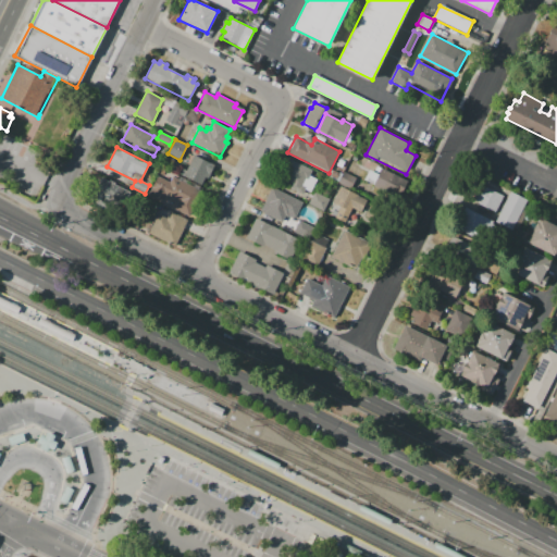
[(195,155),(214,164),(207,178),(205,177),(201,185),(184,176),(195,155)]
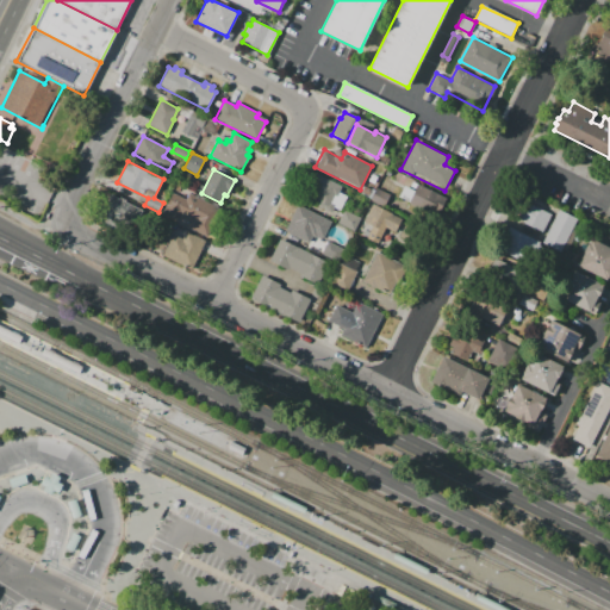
[(315,173),(342,186),(336,197),(335,195),(330,203),(335,205),(330,215),(315,206),(318,201),(309,197),(313,187),(309,185),(315,173)]
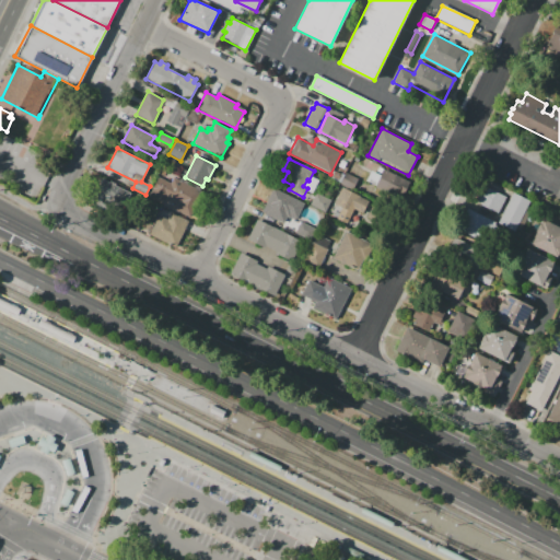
[(409,183),(400,198),(365,181),(374,164),(409,183)]
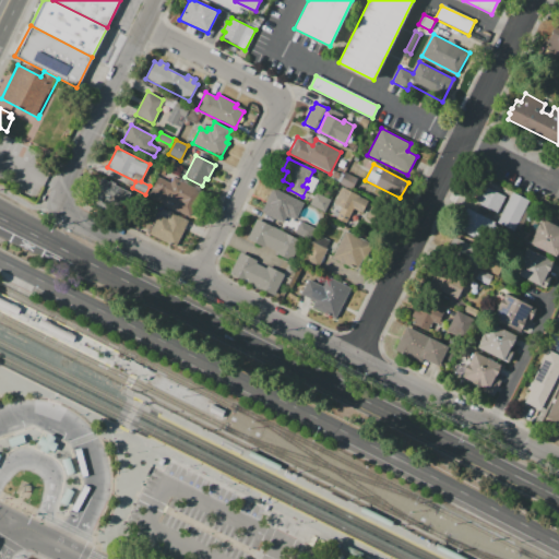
[(339,182),(344,171),(357,178),(352,189),(339,182)]
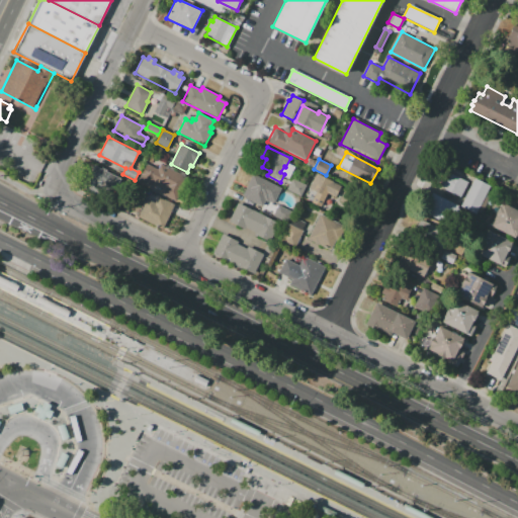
[(147,164),(158,169),(161,164),(178,173),(176,178),(187,184),(177,202),(162,194),(166,187),(156,182),(155,182),(151,189),(138,182),(147,164)]
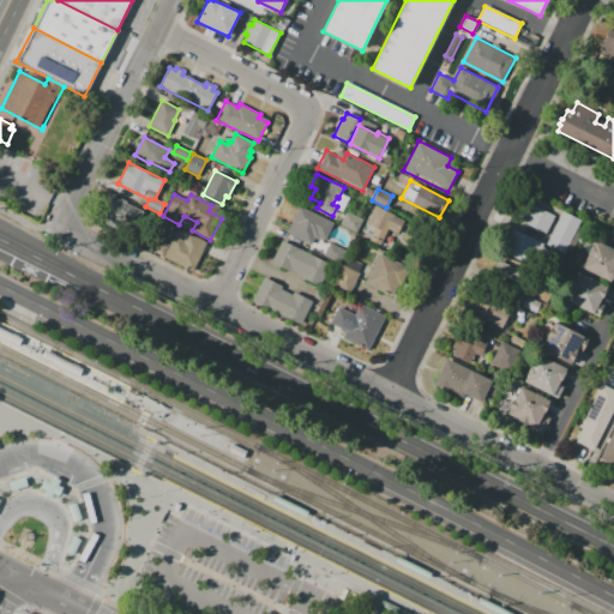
[(136,232),(145,211),(113,196),(103,216),(136,232)]
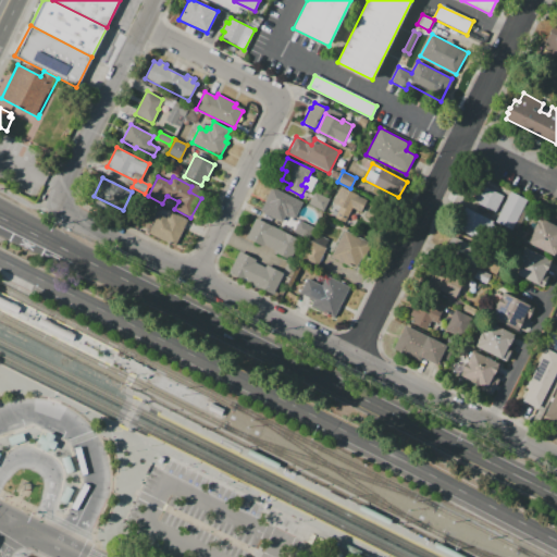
[(504,196),(495,212),(470,199),(478,183),(504,196)]
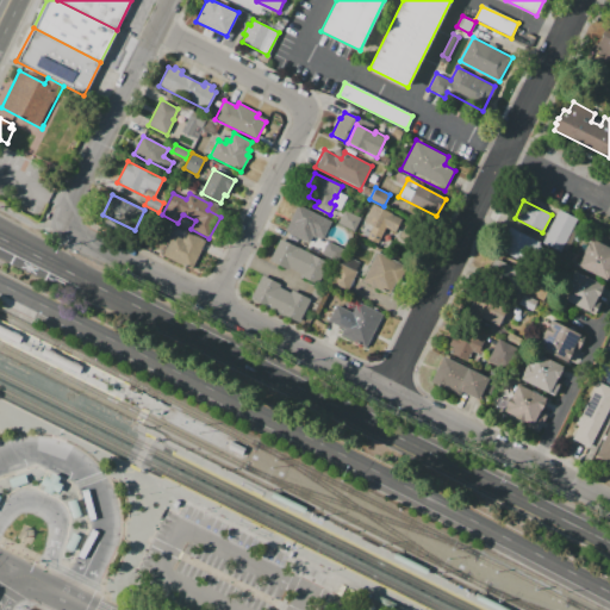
[(373,204),(392,213),(392,215),(403,221),(397,234),(385,228),(383,232),(363,223),(373,204)]
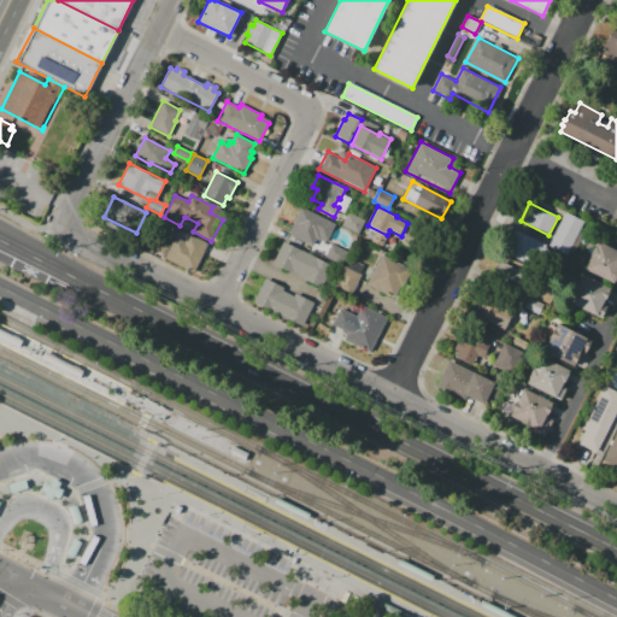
[(301,209),(334,224),(327,240),(321,236),(319,240),(316,238),(311,246),(289,234),(301,209)]
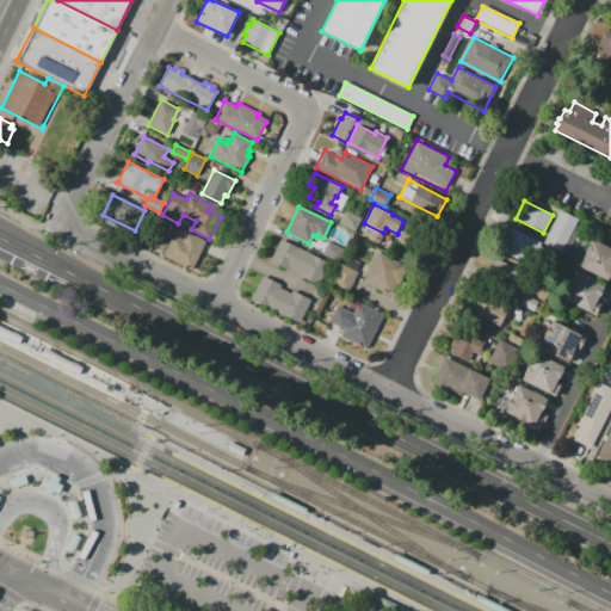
[(560,210),(579,220),(573,229),(578,232),(566,255),(542,244),(560,210)]
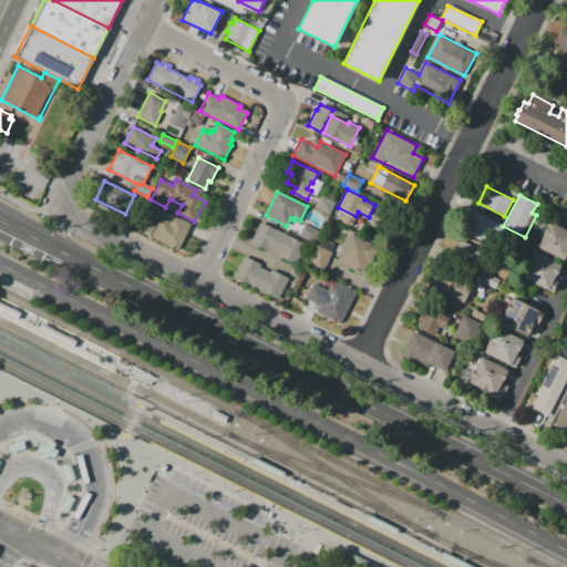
[(320,196),(334,204),(329,215),(313,207),(315,206),(320,196)]
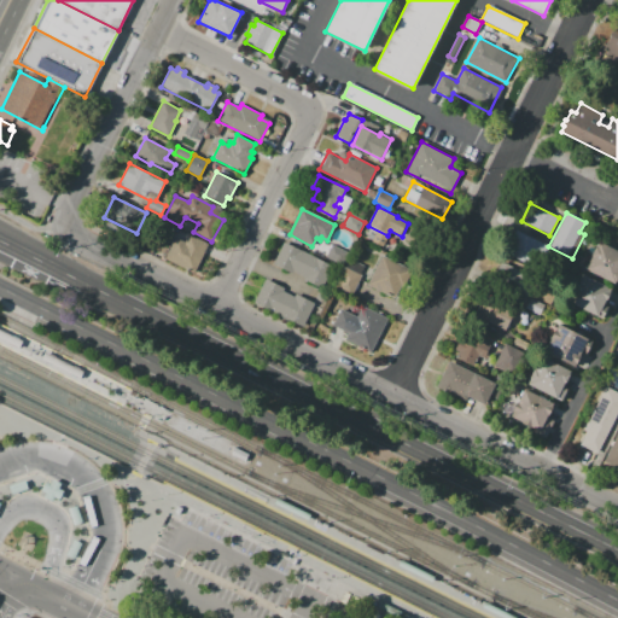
[(516,229),(547,245),(537,266),(528,261),(525,264),(503,254),(516,229)]
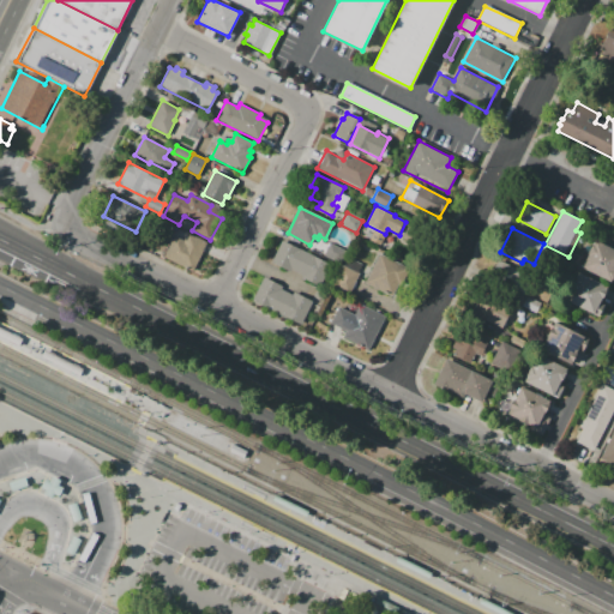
[(175,235),(184,240),(188,233),(209,242),(193,272),(164,257),(175,235)]
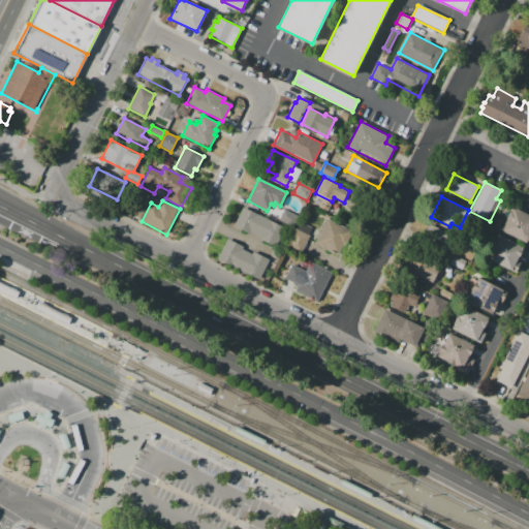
[(243,207),(285,228),(276,247),(260,240),(261,237),(250,231),(249,234),(234,225),(243,207)]
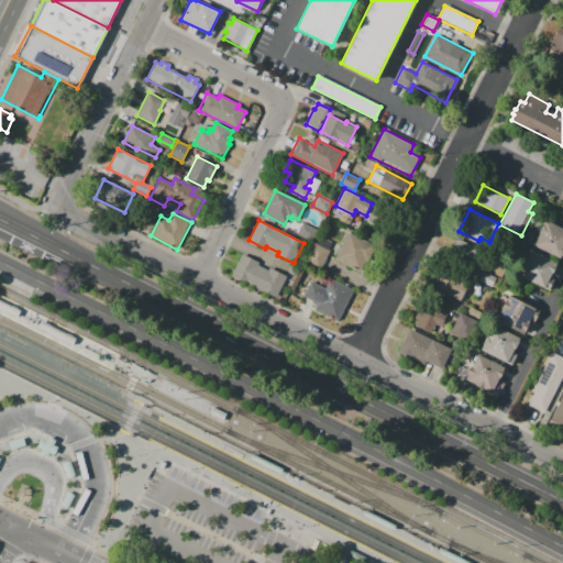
[(562,255),(561,260),(533,245),(539,233),(538,233),(542,224),(543,224),(545,220),(562,229),(562,255)]
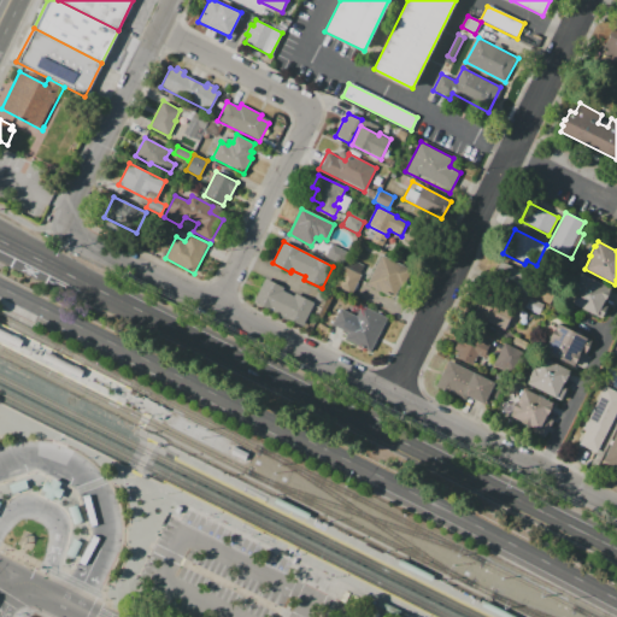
[(331,244),(348,252),(346,254),(347,256),(342,265),(325,257),(331,244)]
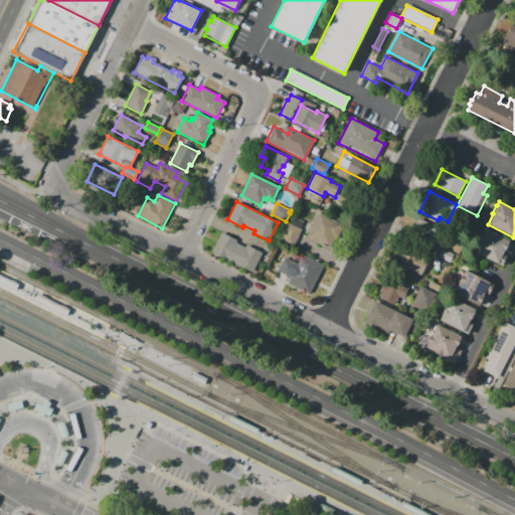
[(318,212),(342,224),(329,249),(306,237),(312,225),(312,224),(318,212)]
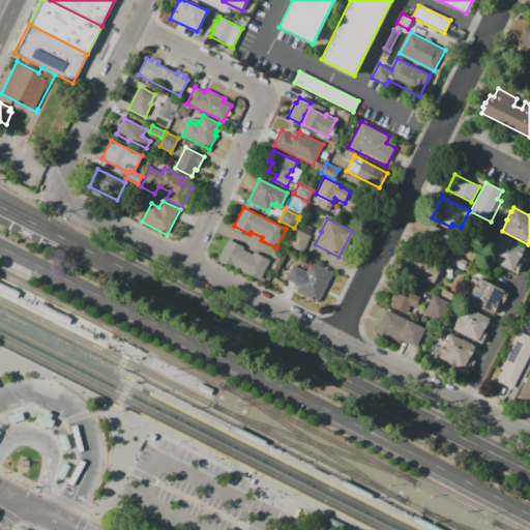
[(296,229),(297,229),(300,223),(312,228),(307,235),(311,236),(302,253),(287,245),(296,229)]
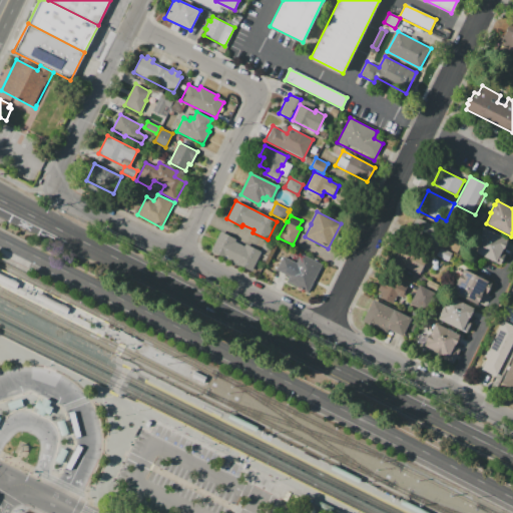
[(417,217),(433,225),(434,222),(448,229),(443,239),(440,238),(436,246),(409,232),(417,217)]
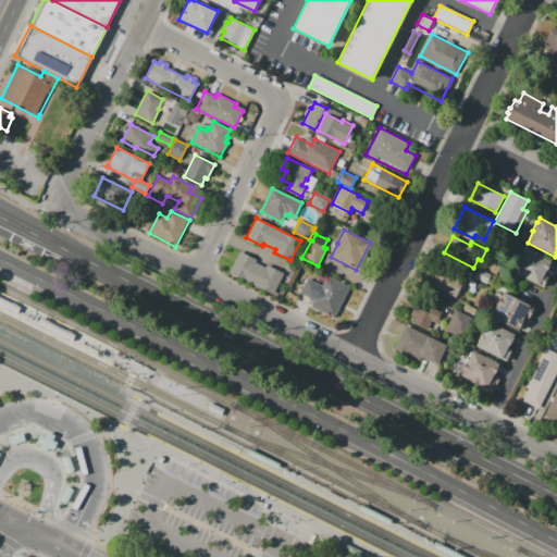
[(542,287),(512,272),(525,247),(552,261),(546,271),(549,272),(542,287)]
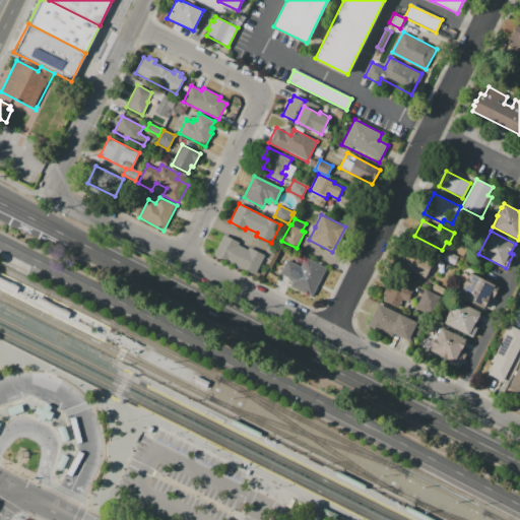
[(255,276),(213,255),(223,235),(240,243),(239,244),(248,249),(248,247),(265,255),(255,276)]
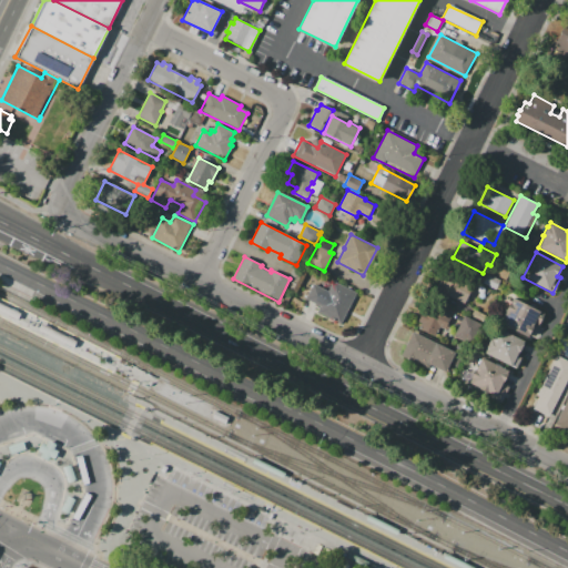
[(463,304),(436,290),(446,269),(474,283),(463,304)]
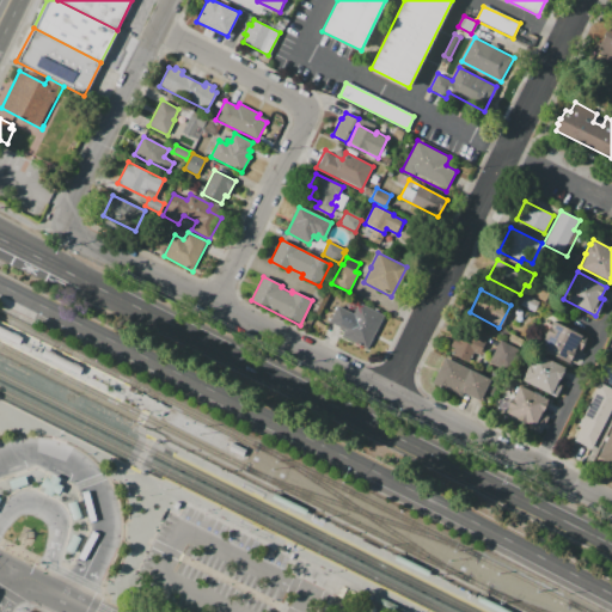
[(360,303),(385,316),(367,350),(342,338),(346,331),(329,323),(337,306),(354,314),(360,303)]
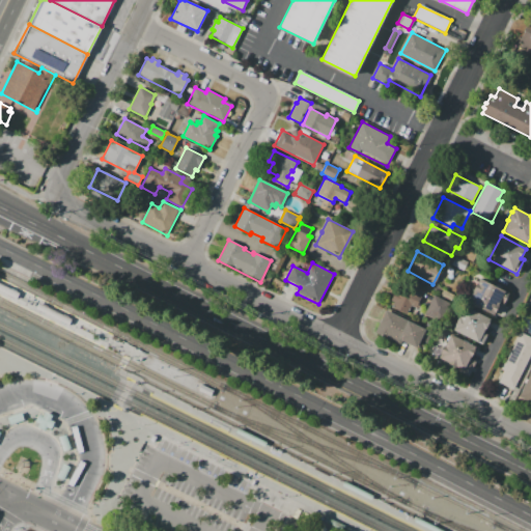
[(493,316),(469,304),(472,299),(469,298),(479,278),(508,294),(503,304),(500,302),(493,316)]
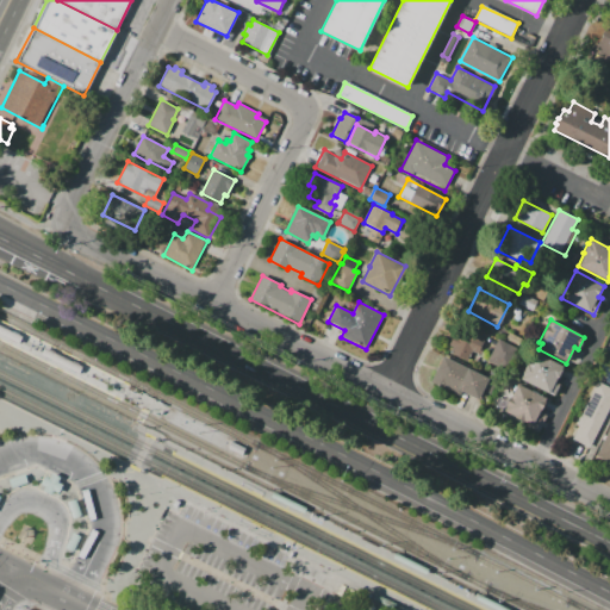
[(0,334),(19,344),(23,337),(0,325),(0,334)]
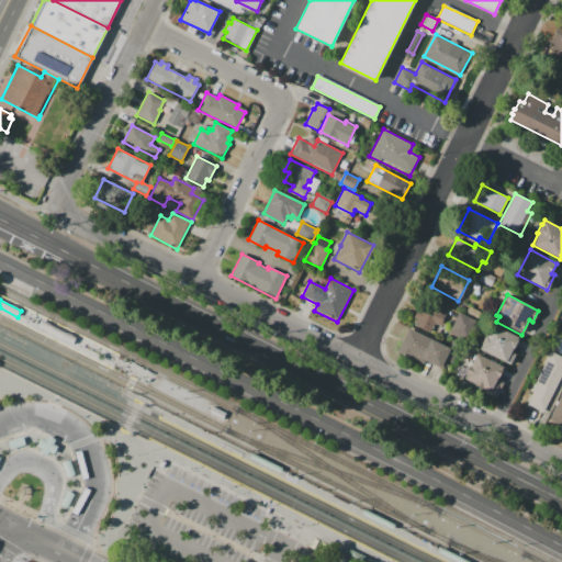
[(447,314),(440,326),(435,323),(430,333),(415,325),(418,319),(414,317),(422,302),(447,314)]
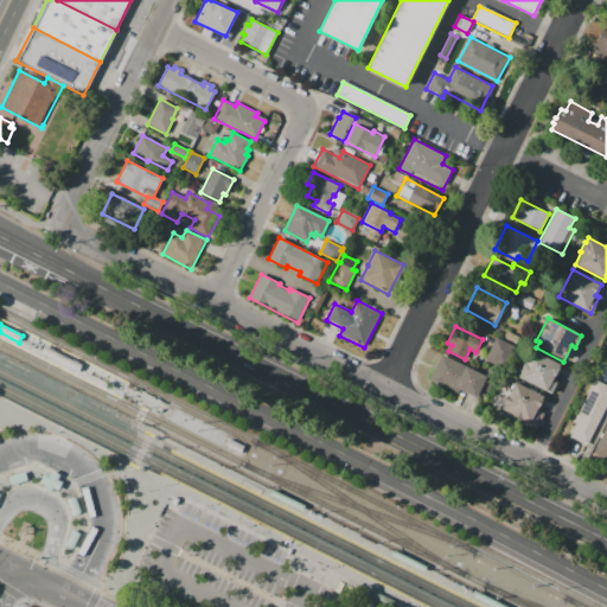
[(496,337),(517,347),(506,370),(485,359),(496,337)]
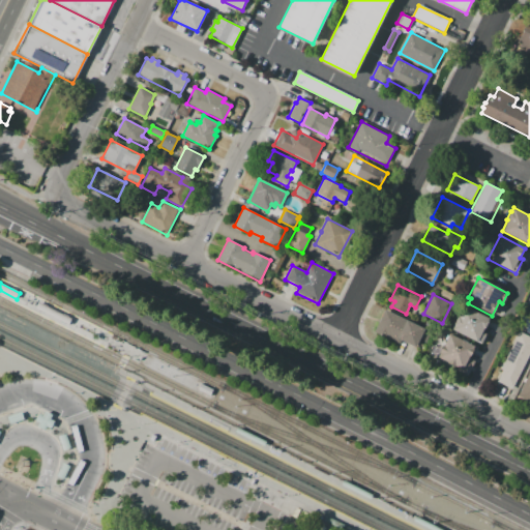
[(35,307),(68,325),(71,319),(38,301),(35,307)]
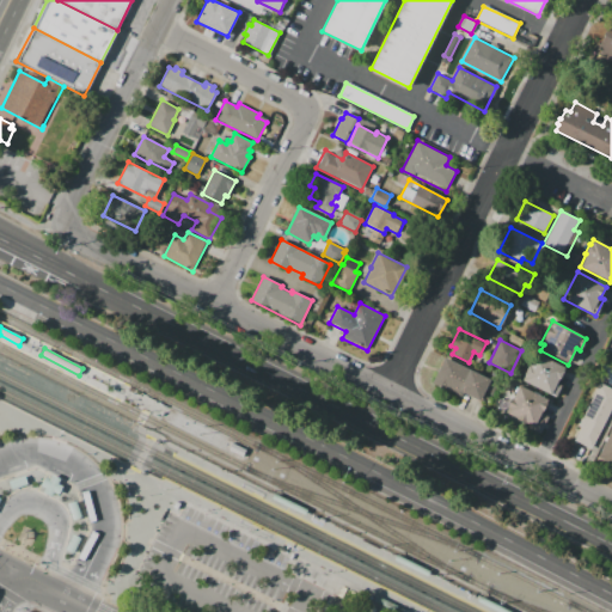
[(536,353),(565,368),(564,369),(575,375),(569,387),(562,384),(555,398),(521,381),(525,375),(522,374),(527,366),(530,366),(536,353)]
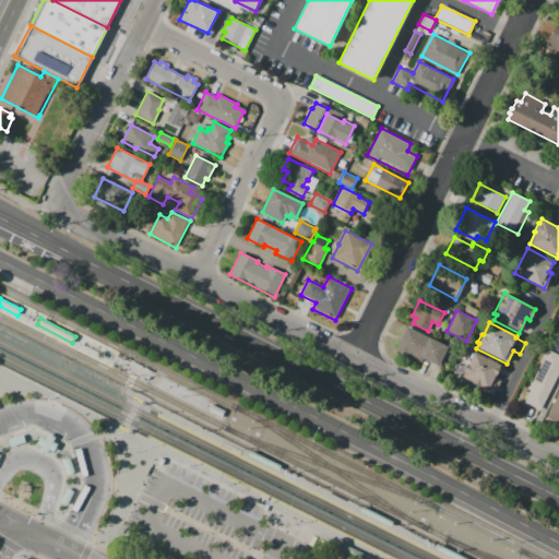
[(407,326),(429,337),(419,356),(417,360),(395,349),(407,326)]
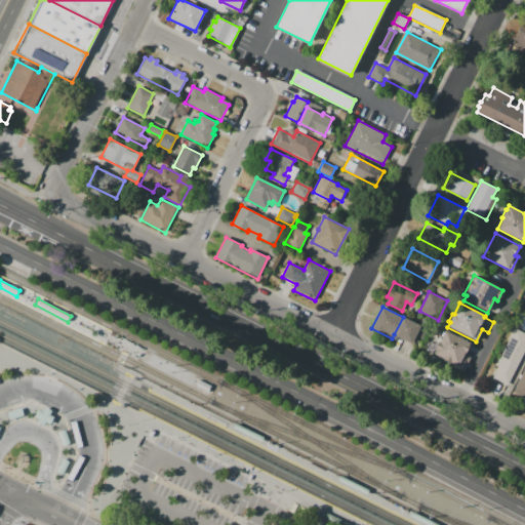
[(403,317),(420,325),(411,344),(394,334),(403,317)]
